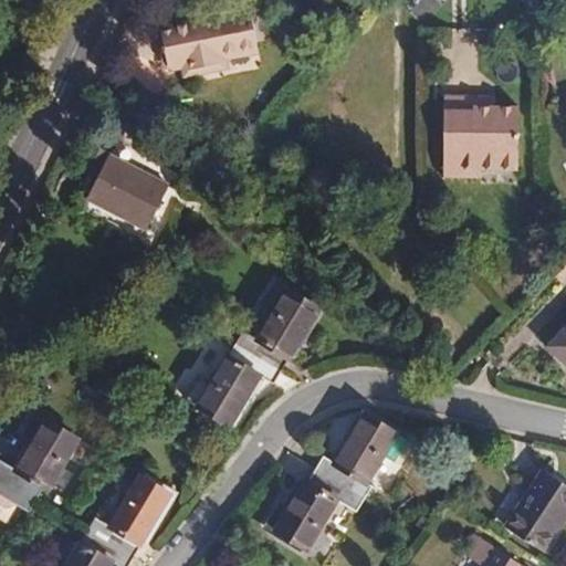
[(269,40),(275,31),(275,27),(275,22),(273,19),(271,17),(266,14),(264,14),(261,14),(258,16),(257,9),(244,11),(242,4),(237,0),(231,0),(223,2),(221,6),(211,20),(206,18),(199,19),(163,24),(165,42),(160,45),(163,58),(168,61),(170,61),(192,58),(194,65),(227,61),(226,52),(263,46),(262,41),(269,40)]
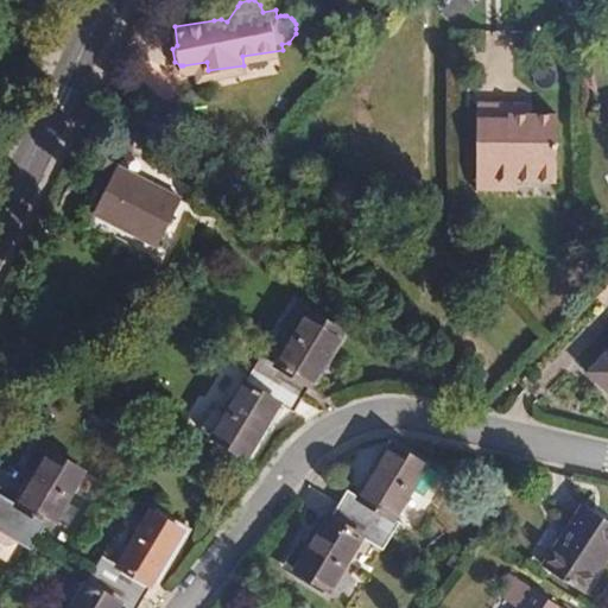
[(227,21),(238,6),(213,11),(214,20),(221,19),(227,21)]
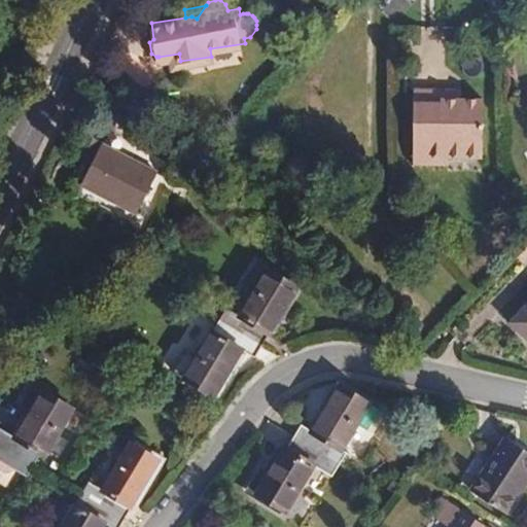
[(484,157),(485,99),(443,98),(443,91),(415,90),(414,130),(426,130),(426,165),(449,165),(449,156),(484,157)]
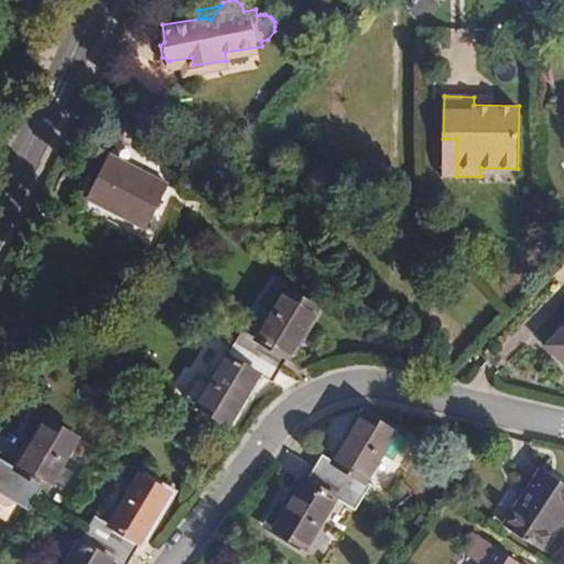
[(456,176),(456,139),(443,139),(443,175),(456,176)]
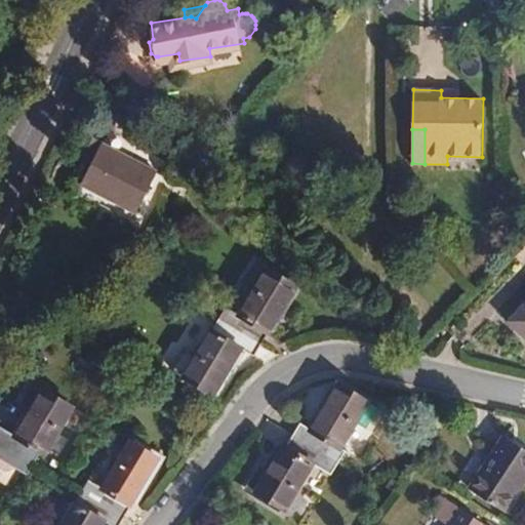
[(157,171),(103,143),(81,185),(135,213),(157,171)]
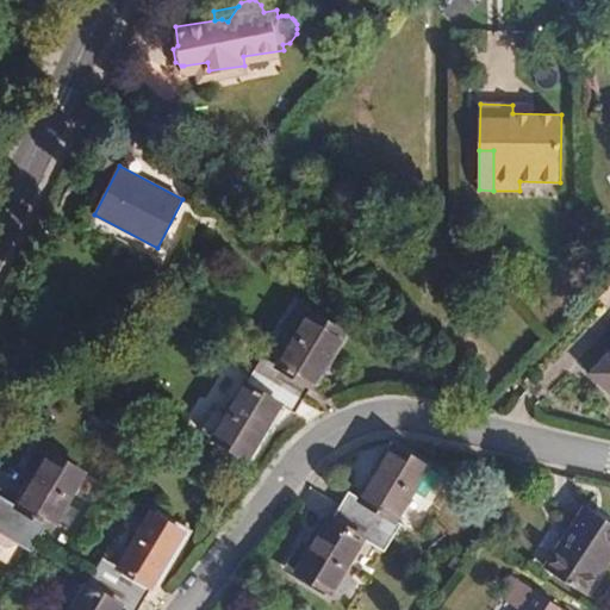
[(313,385),(346,331),(310,311),(279,365),(266,358),(257,372),(304,399),(311,386),(313,385)]
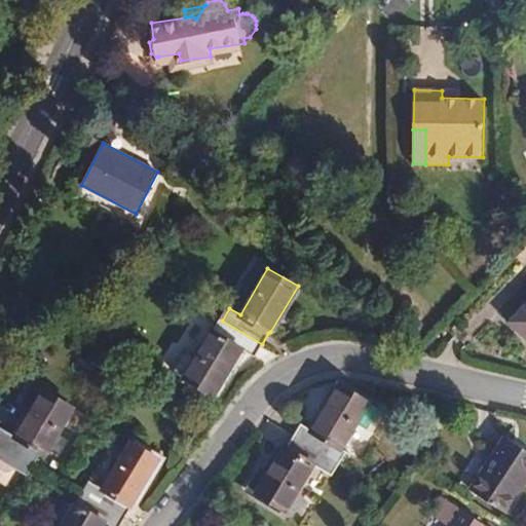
[(525,302),(509,321),(525,337),(525,302)]
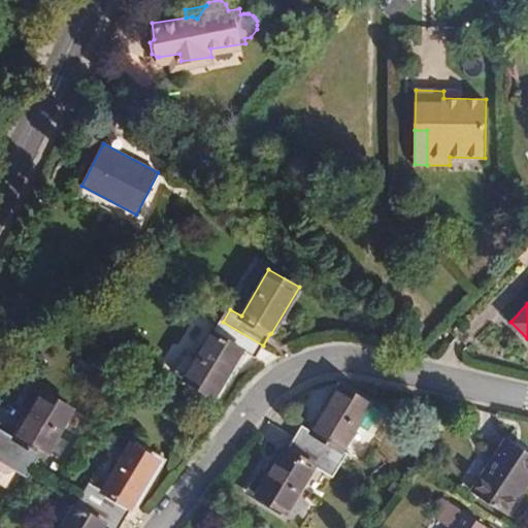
[(216,398),(243,350),(256,357),(263,345),(223,322),(218,330),(215,332),(187,381),(216,398)]
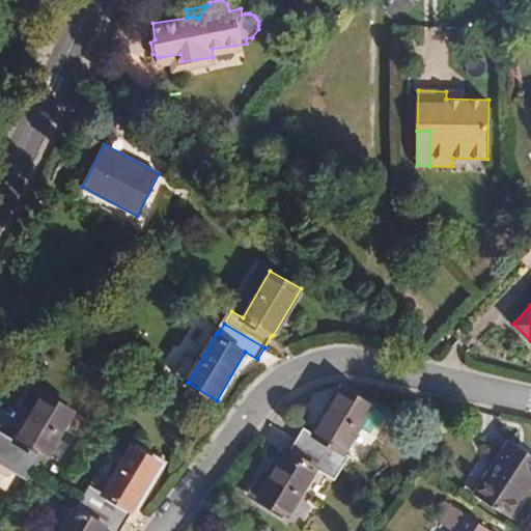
[(345,453),(361,427),(370,434),(384,412),(341,385),(312,432),(304,427),(297,439),(337,465),(342,468),(350,456),(345,453)]
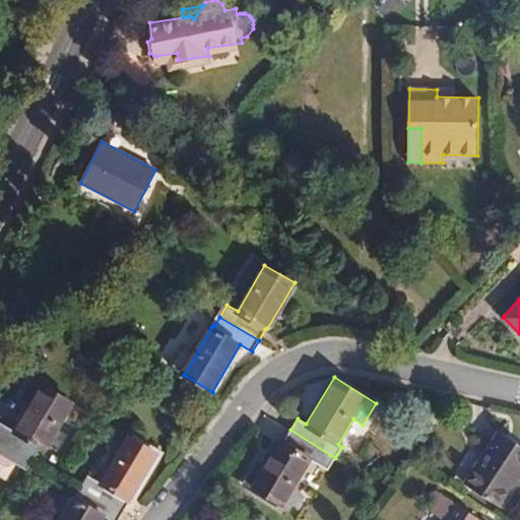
[(46,448),(73,402),(36,380),(22,402),(30,406),(16,431),(0,420),(0,437),(34,458),(41,446),(46,448)]
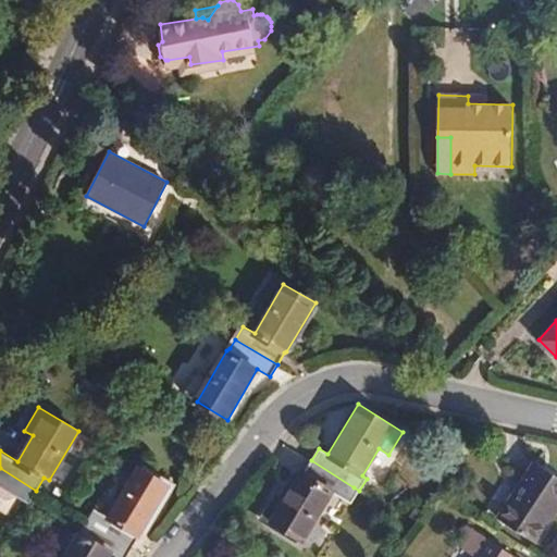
[(302,543),(333,493),(350,504),(359,491),(354,487),(311,460),(304,474),(301,472),(285,499),(275,494),(261,518),(302,543)]
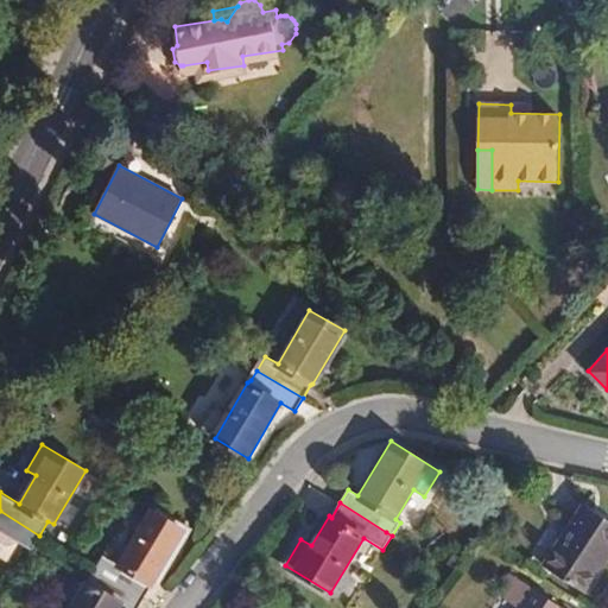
[(607,518),(583,502),(543,564),(584,591),(607,555),(607,518)]
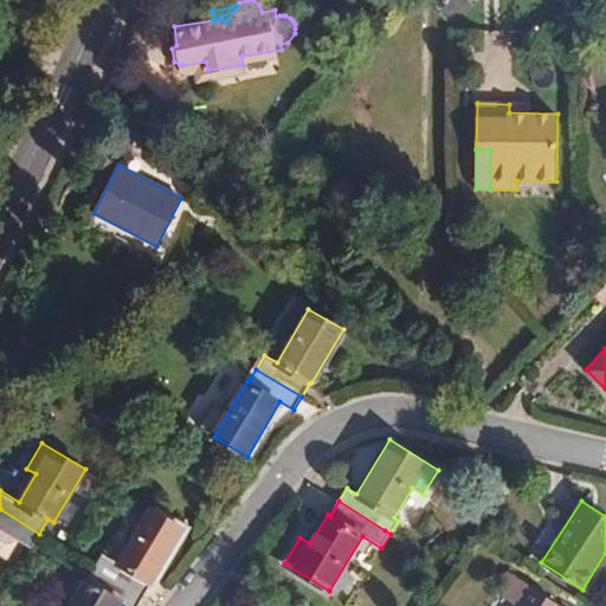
[(143,595),(184,528),(149,508),(117,562),(102,553),(94,566),(143,595)]
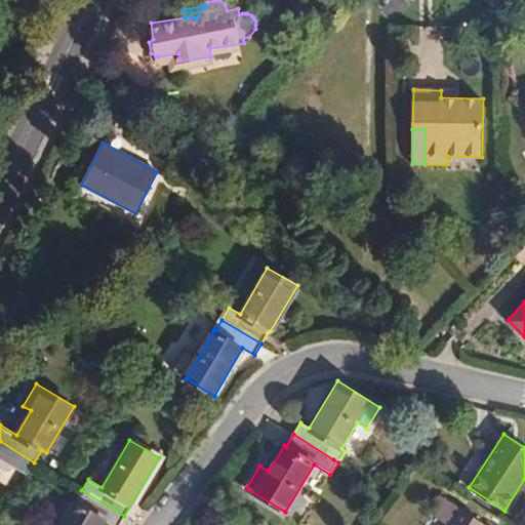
[(0,458),(14,468),(27,474),(34,462),(0,441),(0,458)]
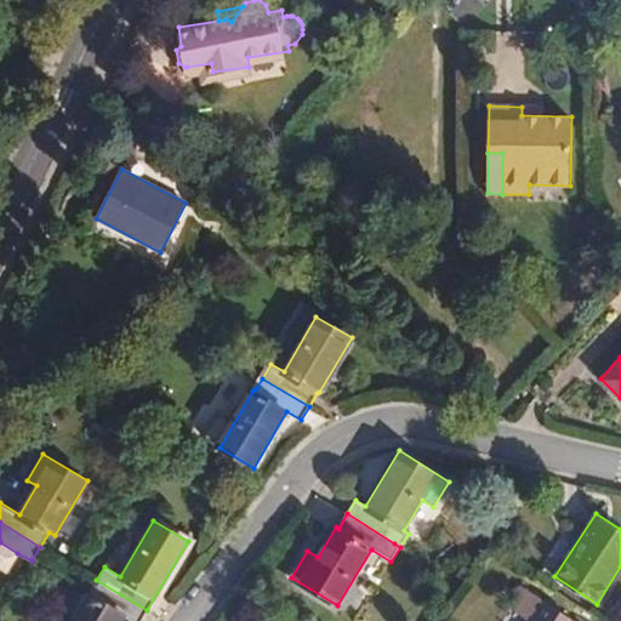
[(0,567),(7,571),(17,553),(0,542),(0,567)]
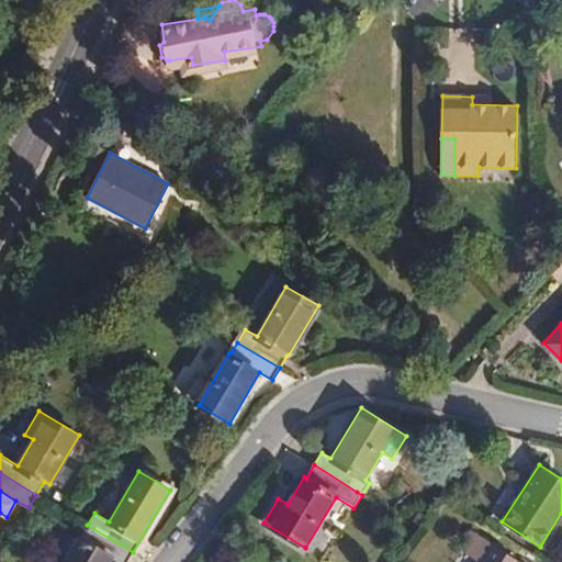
[(109,561),(112,558),(120,561),(126,561),(133,552),(87,525),(65,561),(109,561)]
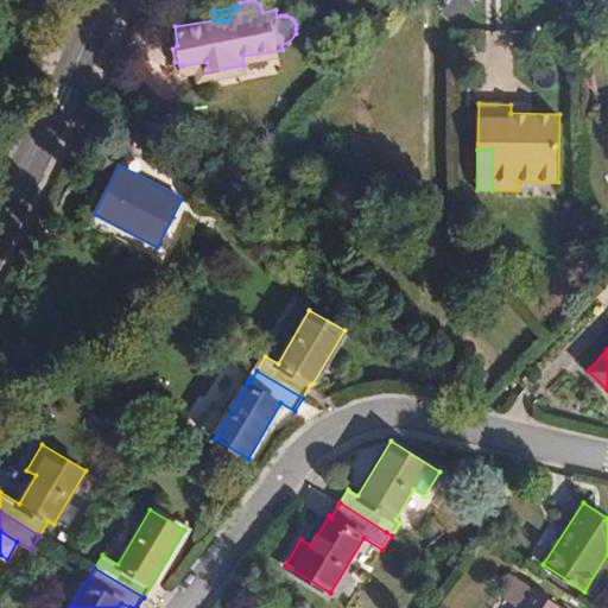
[(563,607),(508,572),(502,582),(508,586),(501,597),(518,607),(563,607)]
